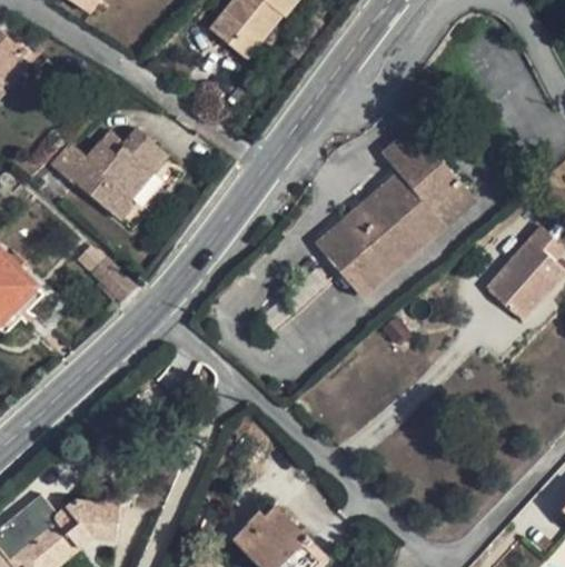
[(70,0),(87,11),(95,0),(70,0)]
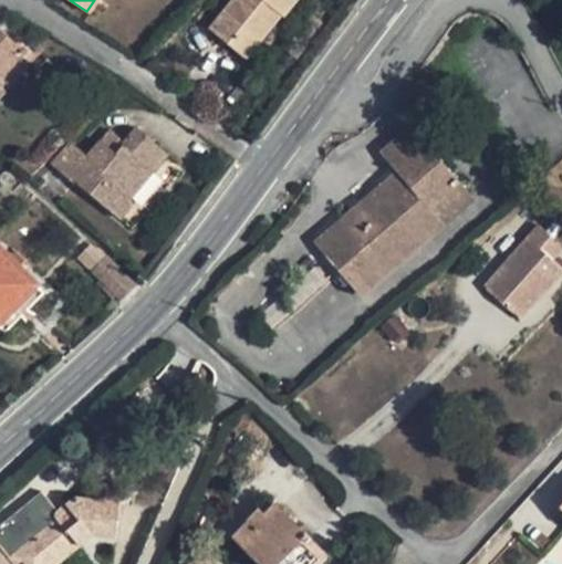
[(228,0),(207,27),(243,55),(279,11),(281,13),(291,0),(228,0)]
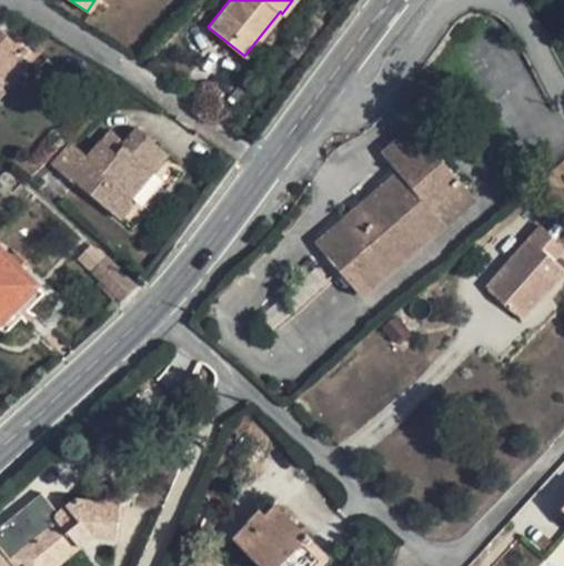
[(22,51),(0,31),(0,92),(1,91),(0,90),(0,76),(17,58),(22,51)]
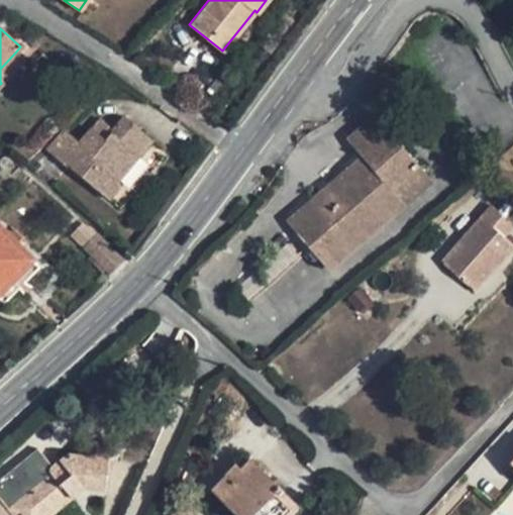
[(22,59),(15,53),(0,69),(0,82),(1,83),(22,59)]
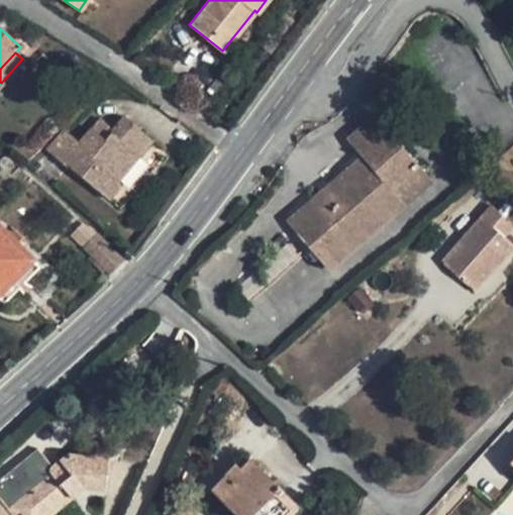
[(44,147),(66,165),(106,198),(119,183),(113,178),(148,135),(122,113),(110,126),(103,136),(89,125),(76,140),(61,128),(44,147)]
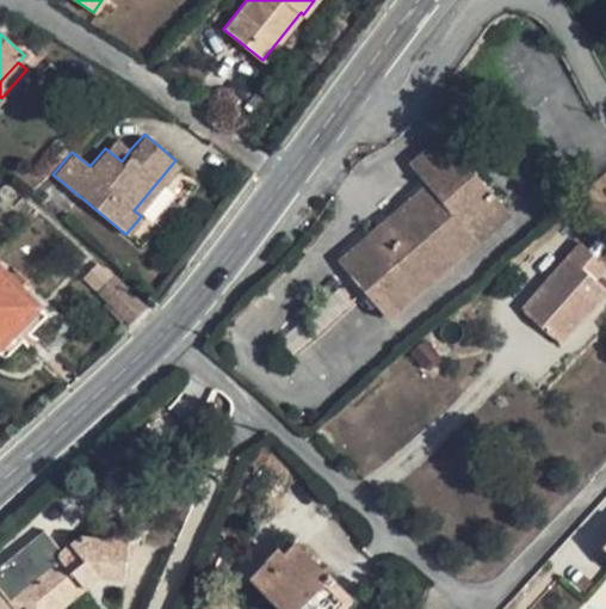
[(486,186),(440,134),(407,162),(424,183),(335,260),(364,294),(486,186)]
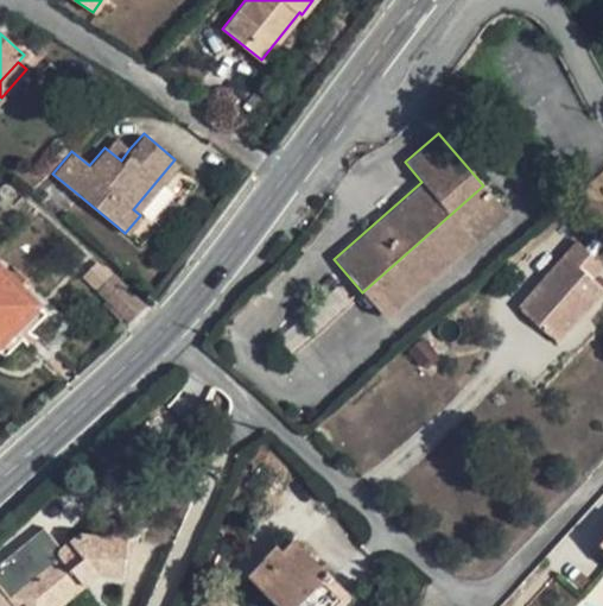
[(114,136),(105,147),(121,161),(129,149),(114,136)]
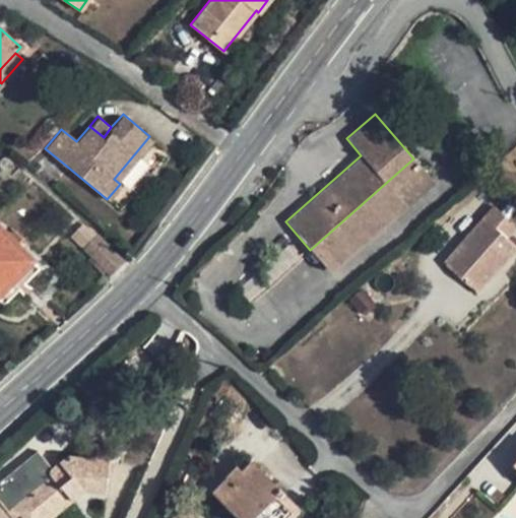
[(166,149),(149,136),(114,179),(120,184),(107,199),(117,208),(166,149)]
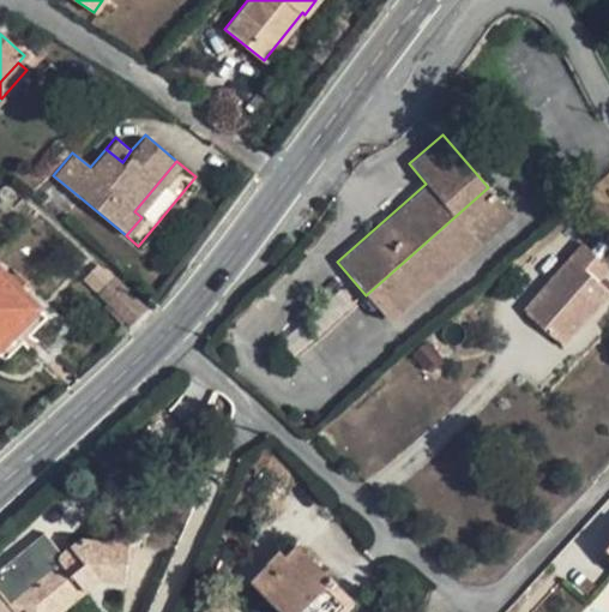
[(53,175),(31,201),(43,211),(56,223),(78,196),(53,175)]
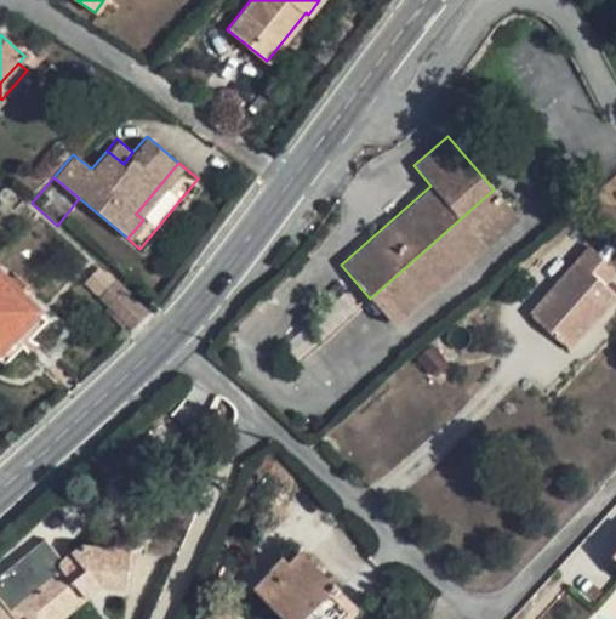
[(517,216),(494,189),(370,299),(393,325),(517,216)]
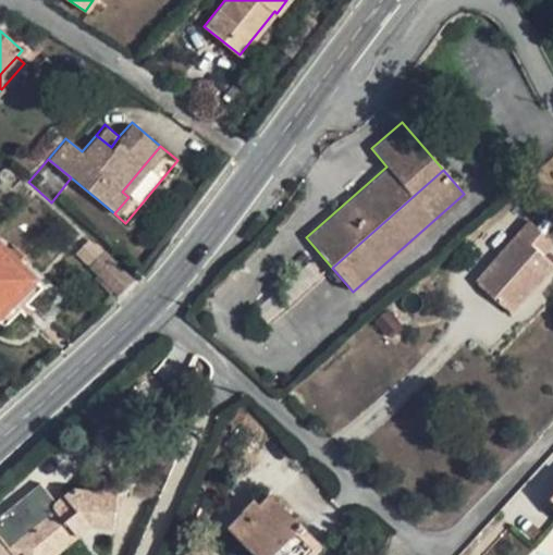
[(552,241),(527,219),(472,281),(510,312),(552,264),(540,254),(552,241)]
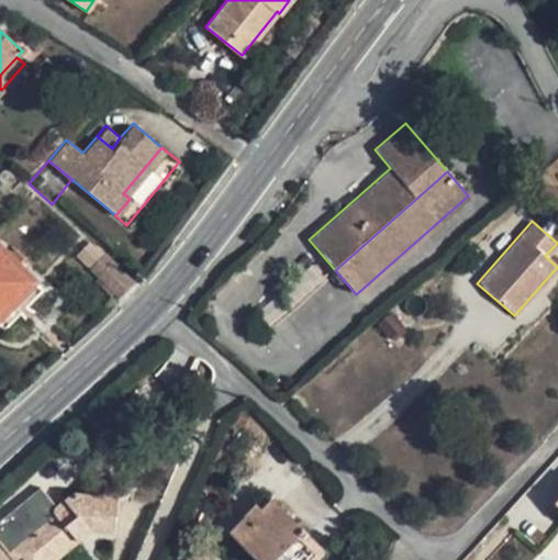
[(0,312),(32,281),(0,249),(0,312)]
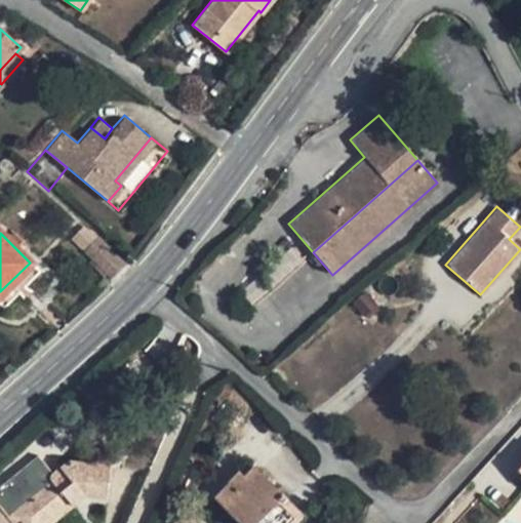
[(124,263),(96,235),(82,250),(110,277),(124,263)]
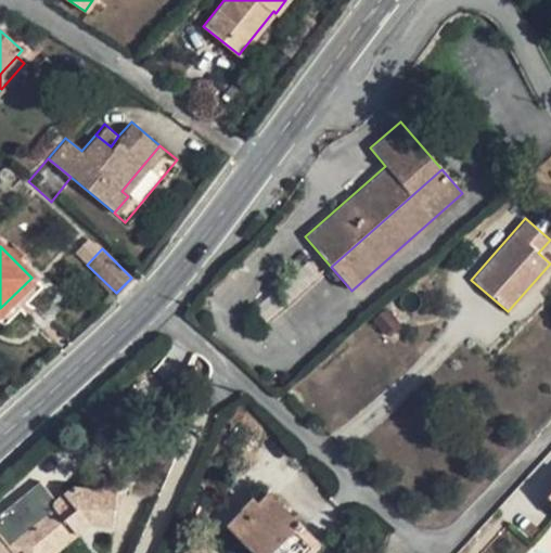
[(393,318),(384,307),(371,319),(380,329),(393,318)]
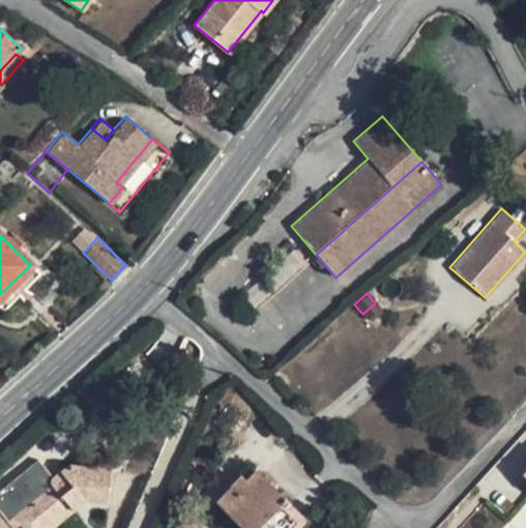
[(109,469),(68,465),(59,471),(52,477),(51,481),(51,484),(6,520),(10,526),(11,527),(48,527),(80,502),(85,498),(87,498),(88,489),(107,491),(109,469)]
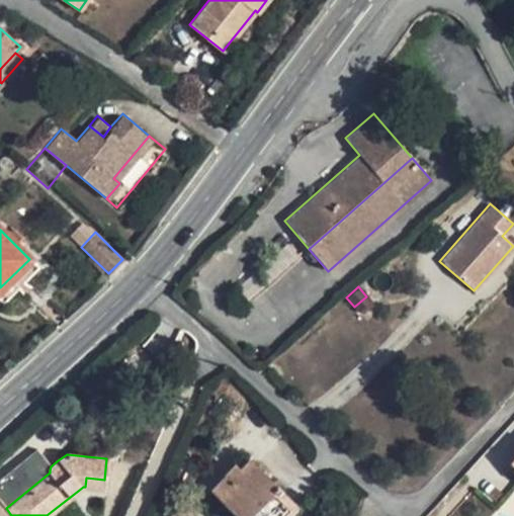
[(283,515),(294,504),(250,458),(240,470),(234,464),(210,490),(237,515),(283,515)]
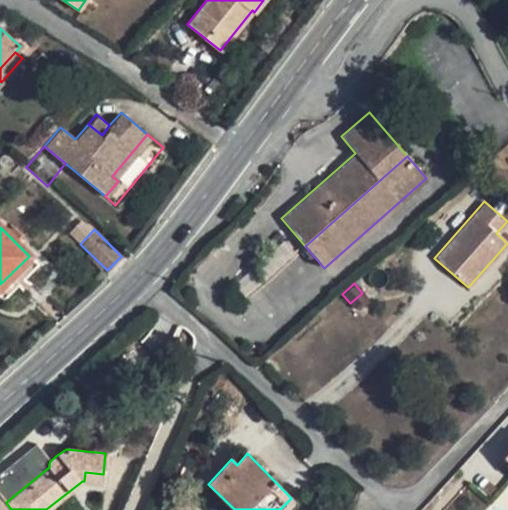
[(103,474),(85,472),(84,481),(102,483),(103,474)]
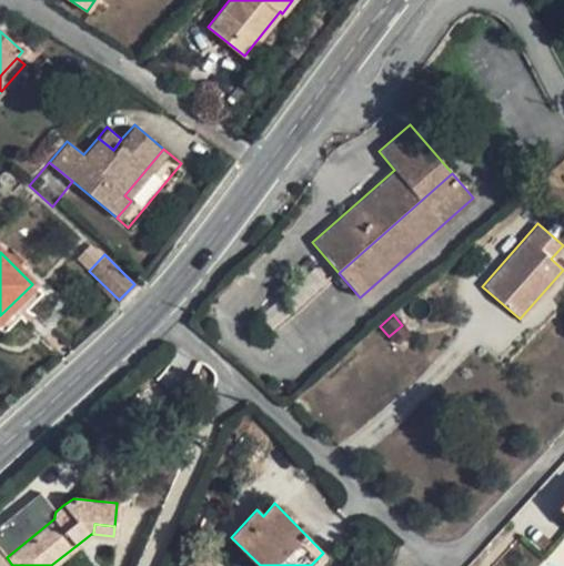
[(321,565),(329,558),(323,553),(311,565),(321,565)]
